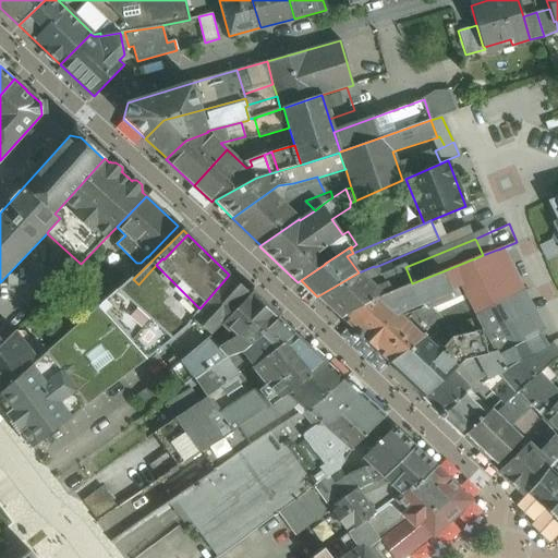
[(498,250),(497,250),(483,255),(443,271),(450,290),(460,286),(473,308),(476,315),(477,315),(518,293),(519,293),(498,250)]
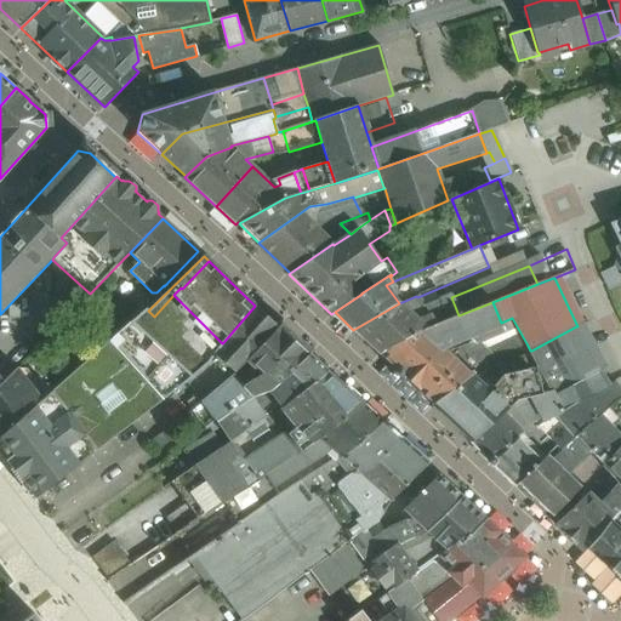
[(222,343),(183,305),(174,295),(154,317),(148,311),(146,309),(130,323),(192,379),(208,364),(214,354),(222,343)]
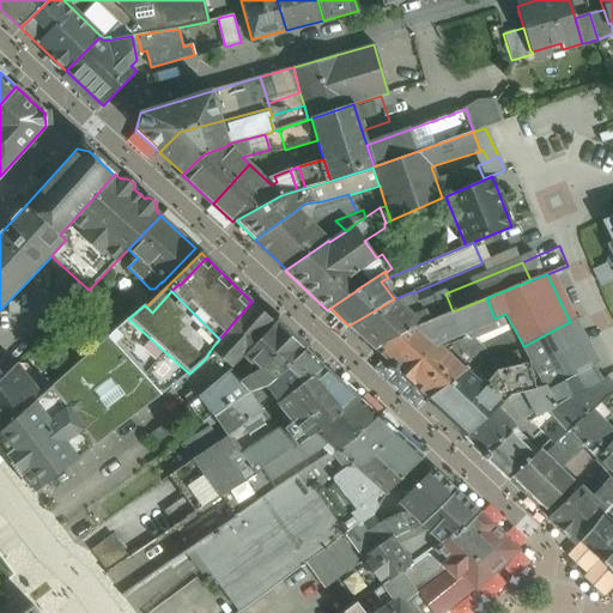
[(394,299),(349,326),(375,350),(419,323),(420,325),(453,311),(445,293),(419,304),(412,293),(411,292),(394,299)]
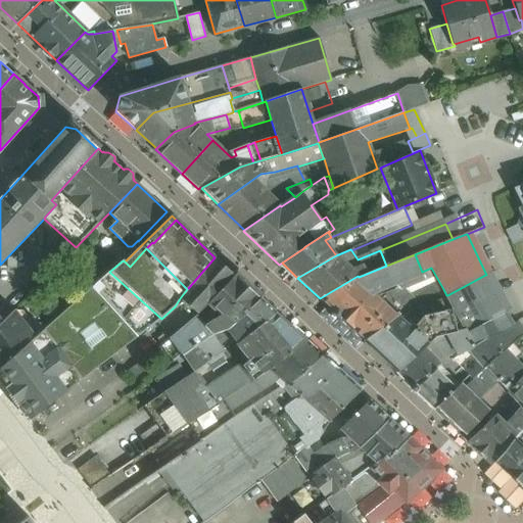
[(386,266),(359,277),(358,276),(320,298),(365,340),(398,317),(371,291),(392,283),(398,290),(402,288),(425,279),(422,272),(415,254),(386,266)]
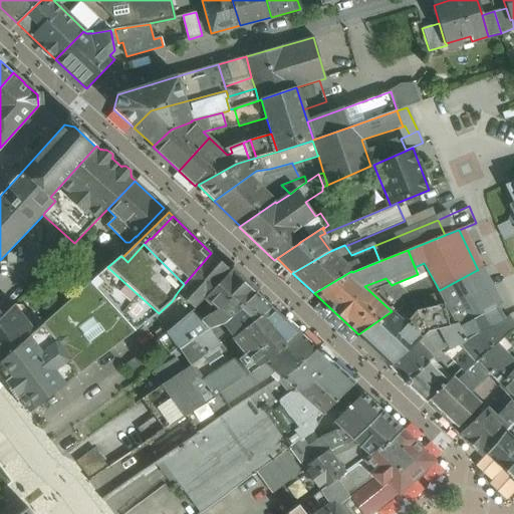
[(211,253),(186,282),(184,284),(177,293),(194,308),(204,299),(230,271),(211,253)]
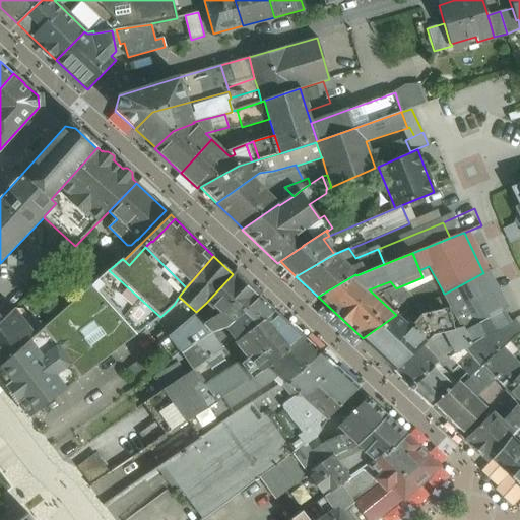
[(423,277),(400,286),(414,301),(441,287),(429,266),(419,270),(423,277)]
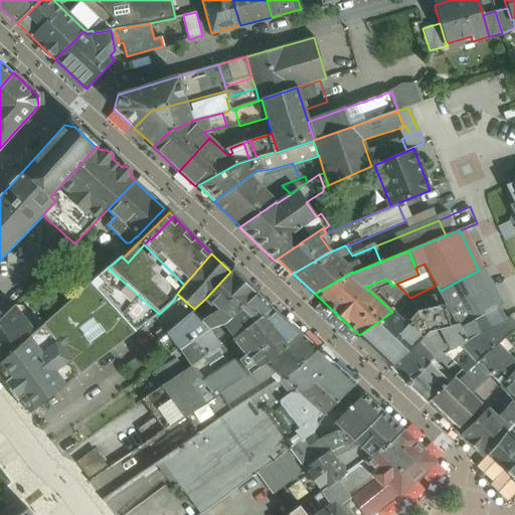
[(159,314),(108,268),(92,283),(136,332),(155,317),(159,314)]
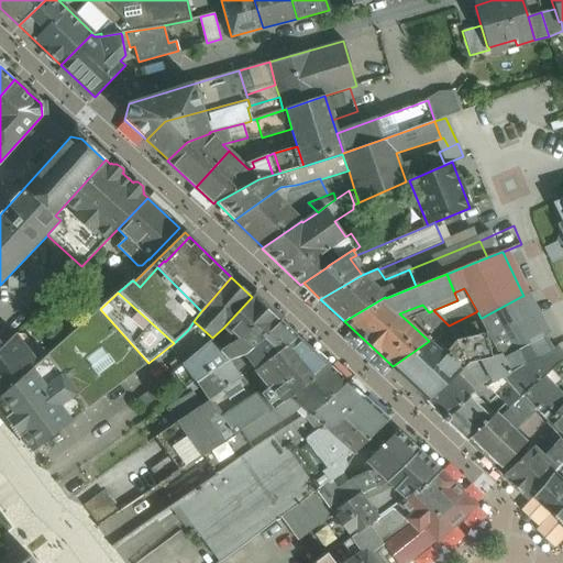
[(522,296),(482,318),(501,354),(501,355),(505,360),(530,345),(538,357),(551,349),(523,296),(522,296)]
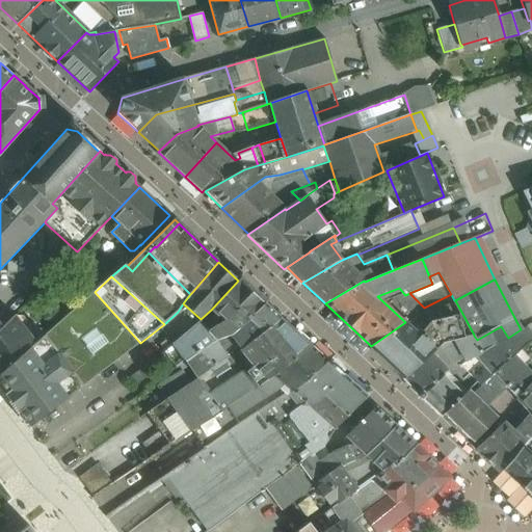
[(264,304),(238,281),(211,310),(221,316),(221,320),(223,322),(225,323),(224,324),(231,335),(264,304)]
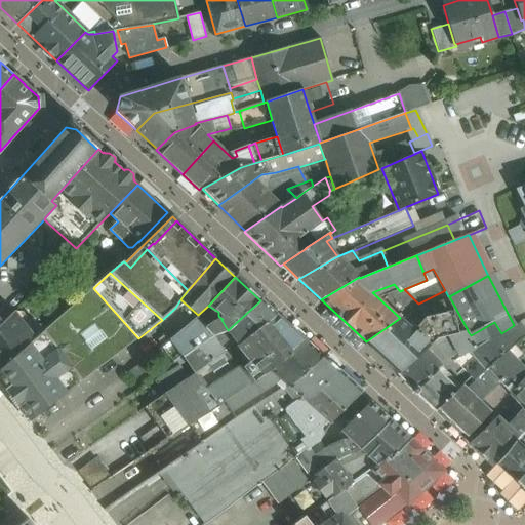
[(138,338),(93,288),(35,338),(0,369),(0,380),(5,389),(3,391),(16,408),(18,406),(30,420),(138,338)]
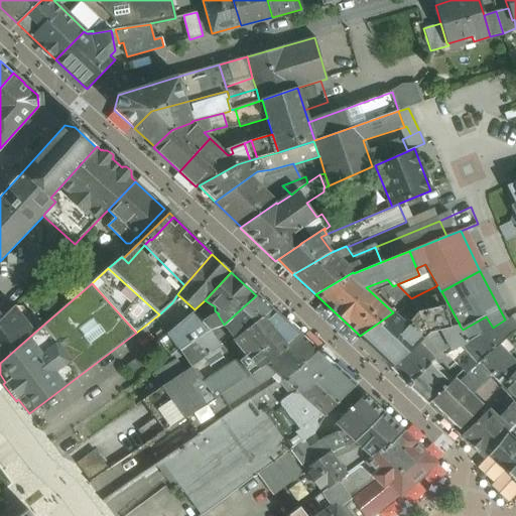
[(159,314),(155,317),(165,331),(159,331),(155,335),(159,340),(166,334),(168,332),(168,333),(194,311),(195,309),(177,294),(172,302),(159,314)]
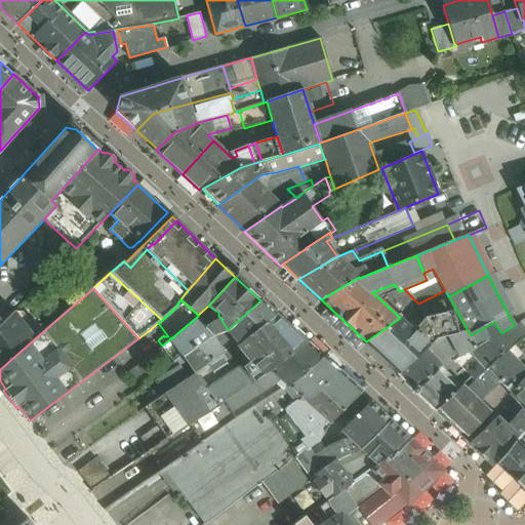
[(228,330),(227,330),(239,345),(276,314),(260,300),(228,330)]
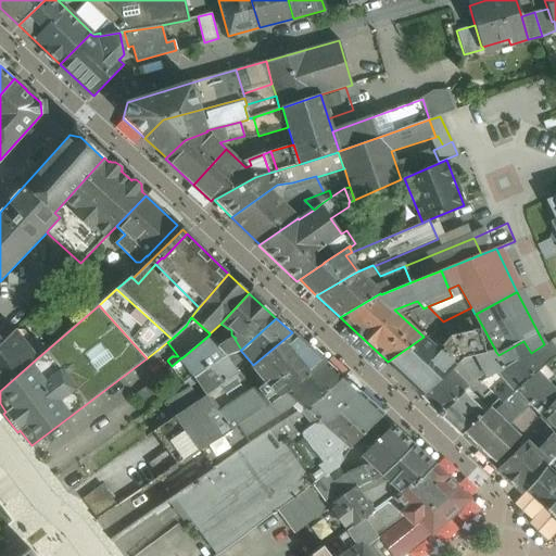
[(15,329),(0,344),(0,391),(37,358),(15,329)]
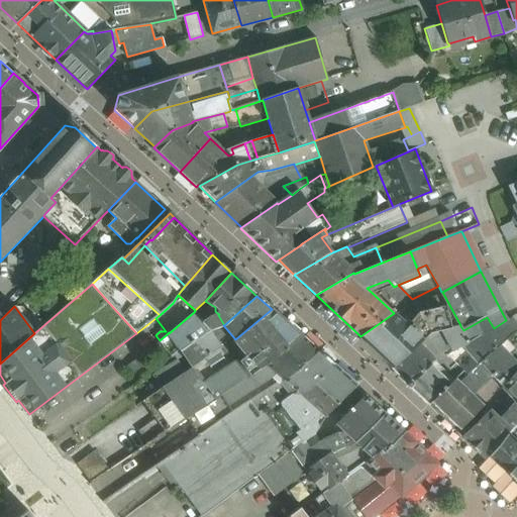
[(206,386),(205,386),(214,399),(221,394),(286,350),(303,337),(272,309),(235,339),(234,340),(245,355),(238,362),(239,363),(206,386)]
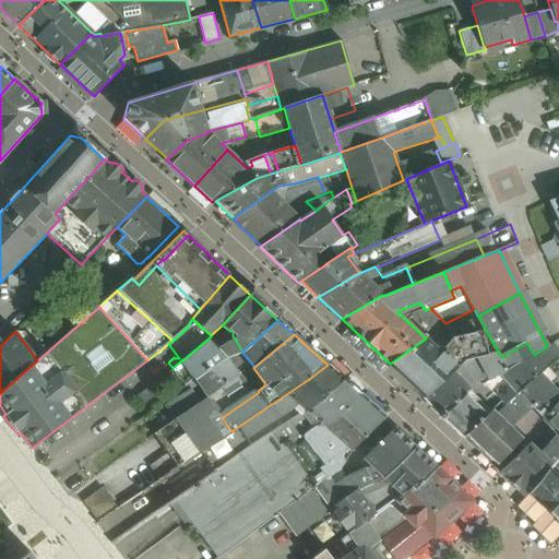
[(390,364),(390,365),(412,385),(424,397),(452,371),(453,372),(465,360),(477,357),(485,355),(480,334),(461,339),(452,348),(452,349),(445,357),(426,339),(390,364)]
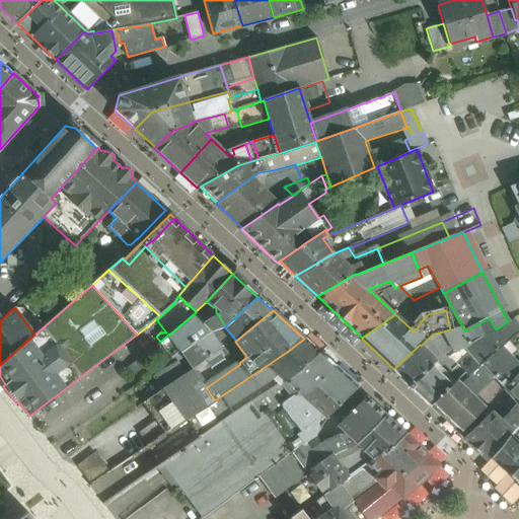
[(195,313),(169,335),(169,334),(167,336),(180,352),(211,331),(204,323),(195,313)]
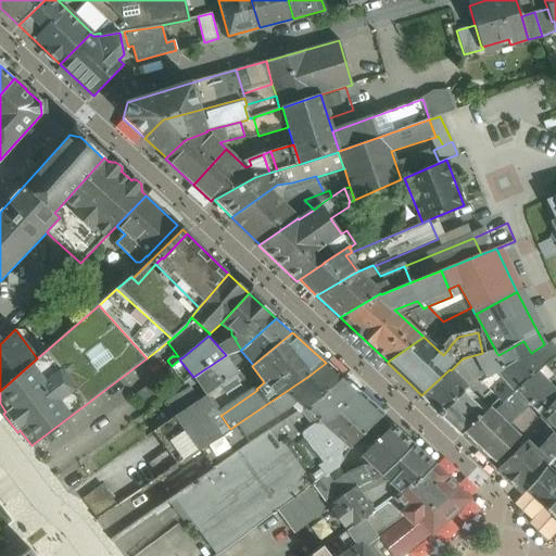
[(234,337),(218,346),(226,355),(240,350),(241,350),(235,339),(236,338),(234,337)]
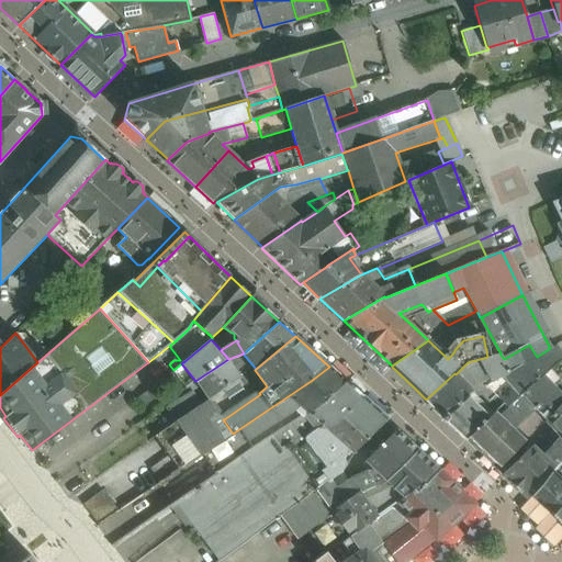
[(529,345),(504,359),(501,355),(501,353),(487,357),(480,359),(493,382),(502,378),(516,391),(520,396),(541,378),(549,371),(561,359),(561,352),(555,346),(553,347),(553,346),(550,348),(537,357),(529,345)]
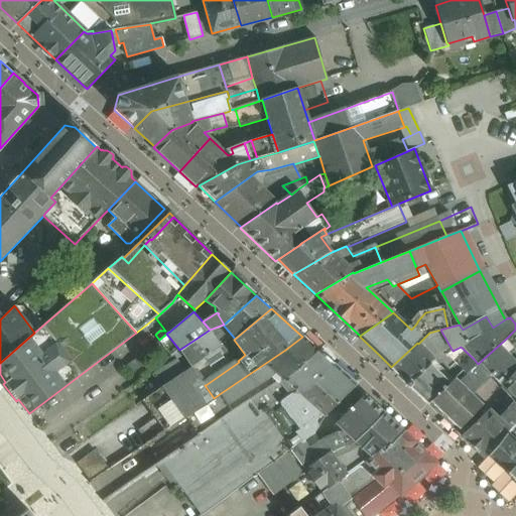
[(210,330),(179,350),(190,367),(192,366),(220,347),(210,330)]
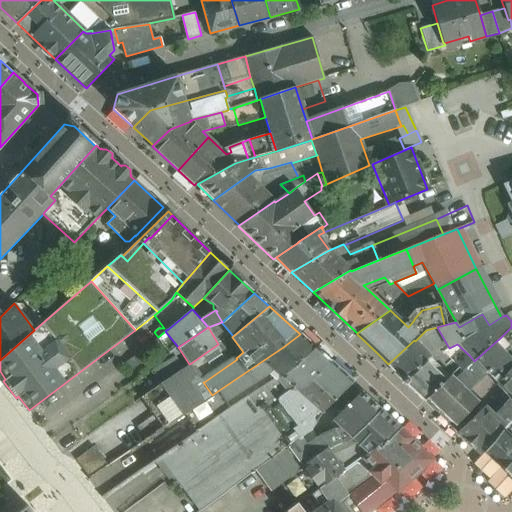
[(283,347),(219,390),(226,401),(268,375),(271,368),(280,376),(280,377),(281,376),(292,367),(315,347),(300,334),(283,347)]
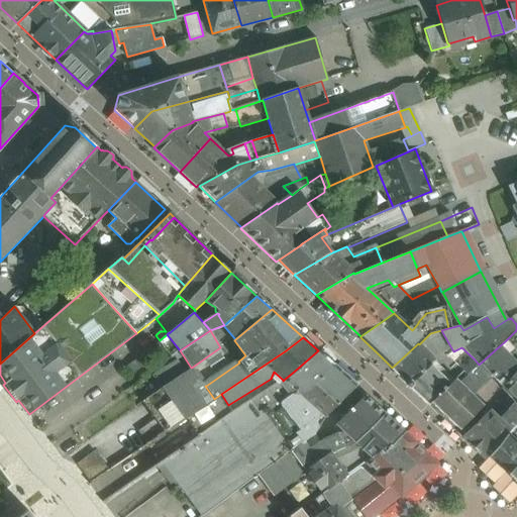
[(408,386),(447,356),(439,343),(424,350),(419,344),(418,343),(392,368),(391,369),(408,386)]
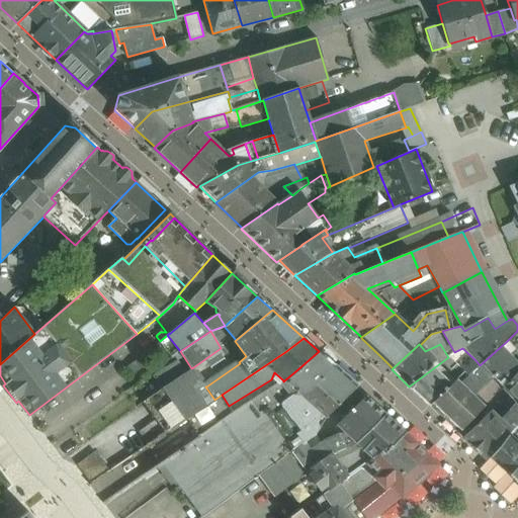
[(517,368),(499,348),(480,365),(467,375),(462,371),(450,383),(429,406),(453,429),(481,403),(473,396),(493,376),(504,387),(517,370),(517,368)]
